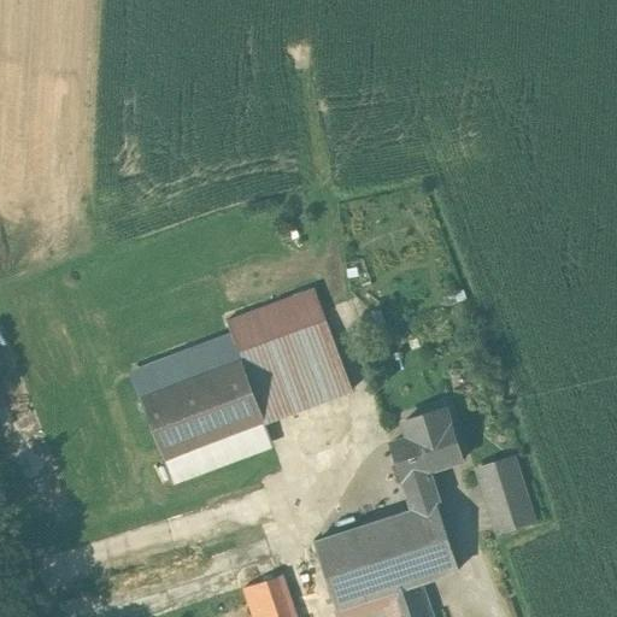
[(313,288),(227,321),(233,338),(239,354),(325,322),(313,288)]
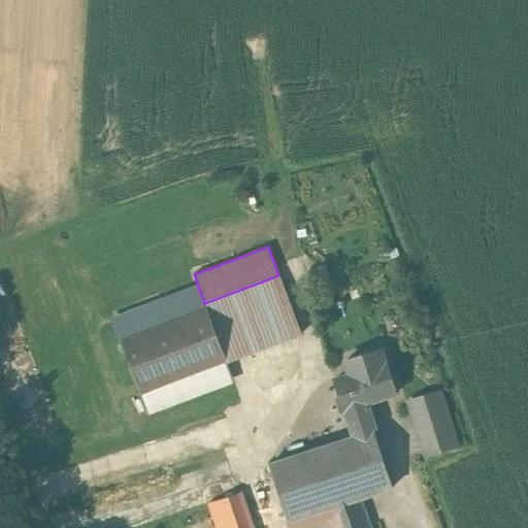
[(278,275),(204,303),(226,361),(226,362),(301,334),(278,275)]
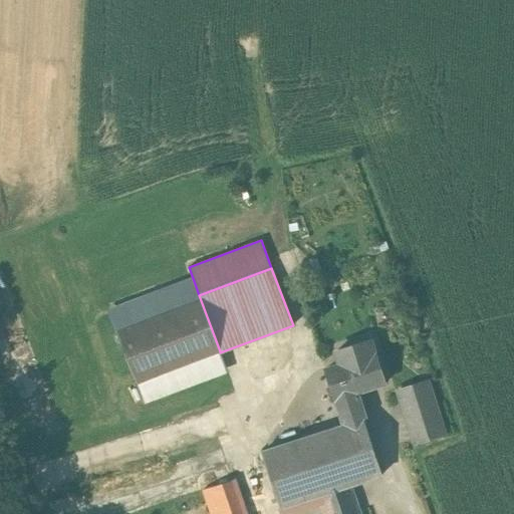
[(194,281),(110,312),(137,382),(138,382),(220,351),(199,295),(194,281)]
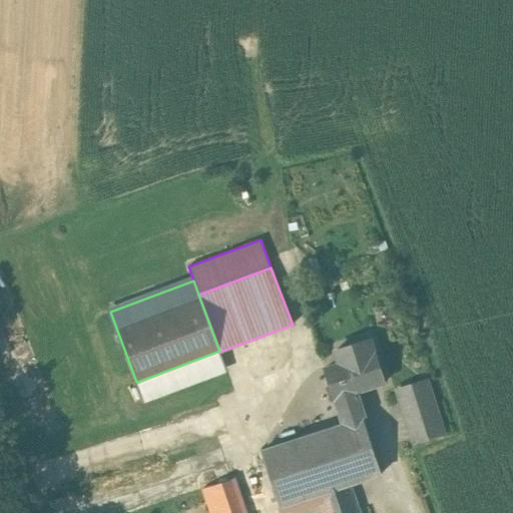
[(370,340),(335,351),(339,364),(326,369),(335,399),(337,398),(346,424),(363,419),(354,393),(384,383),(370,340)]
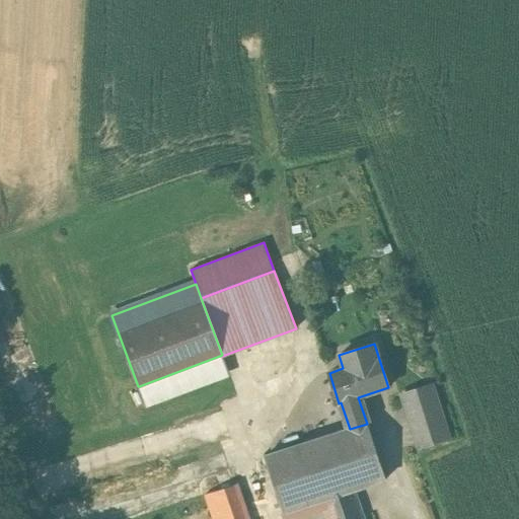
[(222,355),(139,386),(138,386),(146,406),(230,376),(222,356),(222,355)]
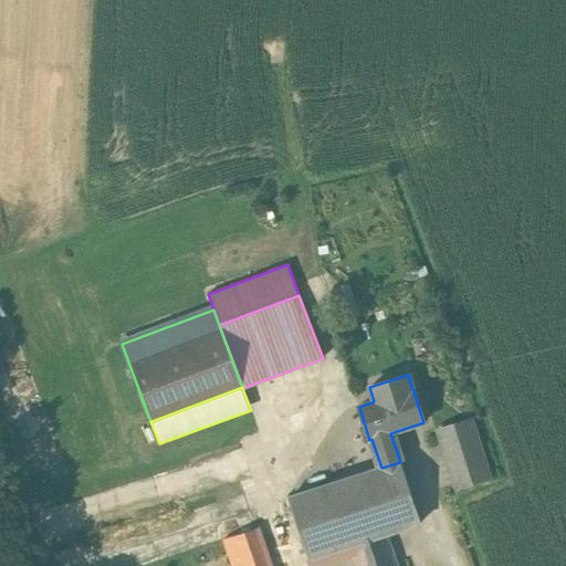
[(474,432),(442,443),(457,489),(489,478),(474,432)]
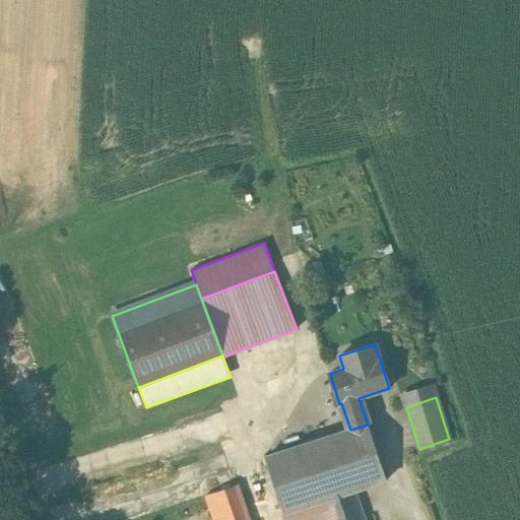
[(350,430),(265,457),(283,514),(353,491),(386,480),(368,425),(350,430)]
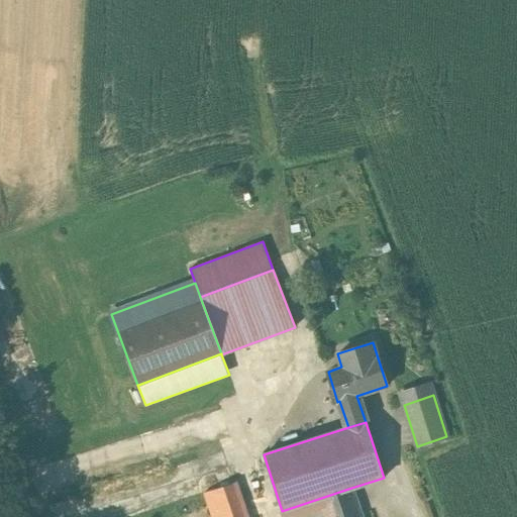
[(246,516),(235,482),(205,492),(213,516),(246,516)]
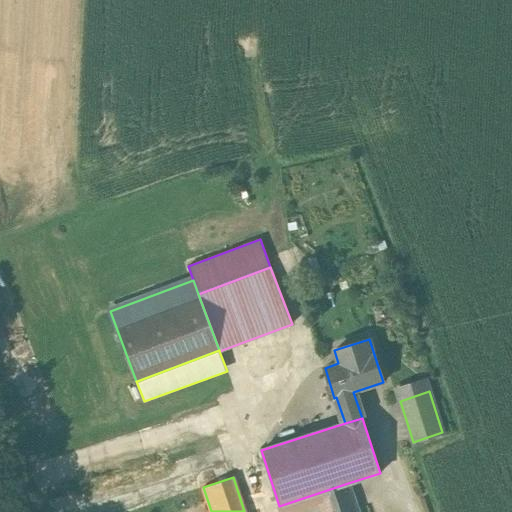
[(357,511),(348,483),(279,506),(281,511),(357,511)]
